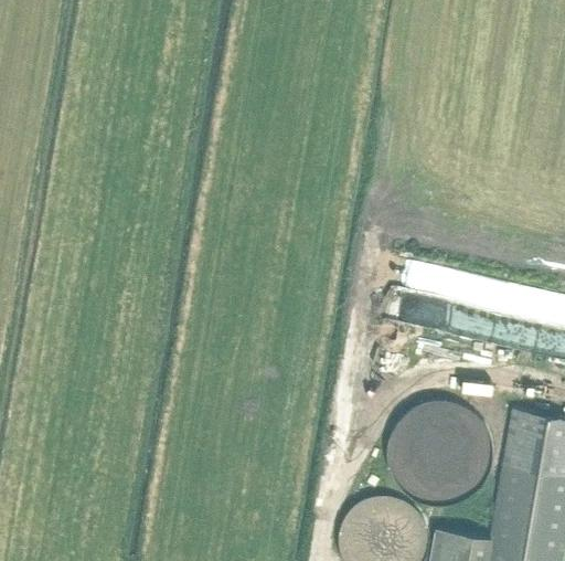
[(452,329),(472,314),(451,287),(432,303),(452,329)]
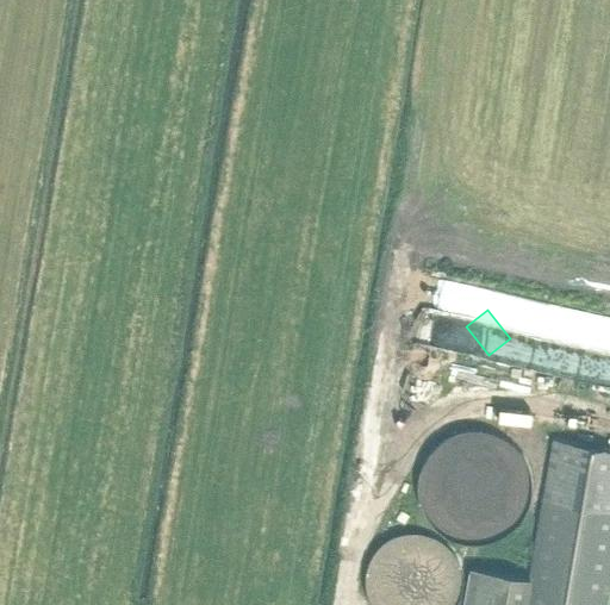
[(548,343),(582,344),(583,322),(549,320),(548,343)]
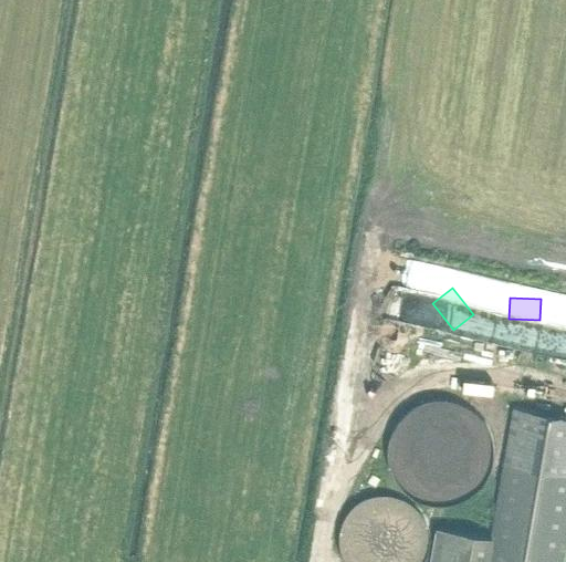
[(493,457),(493,453),(493,448),(492,444),(491,439),(490,435),(488,430),(485,426),(483,423),(480,419),(477,416),(473,413),(470,410),(467,408),(462,406),(458,404),(453,403),(449,402),(444,402),(440,402),(436,402),(431,403),(427,404),(422,405),(418,407),(415,409),(410,412),(407,414),(404,417),(400,420),(398,425),(396,428),(394,433),(391,437),(390,440),(389,445),(389,450),(389,455),(389,459),(389,464),(390,468),(392,472),(394,477),(396,480),(399,485),(401,488),(405,491),(408,495),(412,497),(416,500),(420,501),(425,503),(429,505),(433,506),(438,506),(442,506),(447,506),(451,505),(456,505),(460,502),(464,500),(469,498),(472,496),(475,493),(479,490),(482,487),(484,482),(488,479),(489,475),(491,470),(492,466),(493,461),(493,457)]
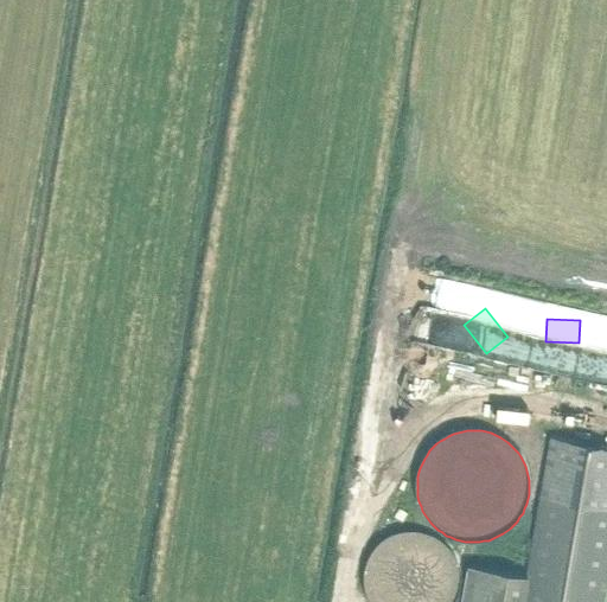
[(526,576),(468,567),(462,601),(601,601),(606,569),(606,447),(550,437),(526,576)]
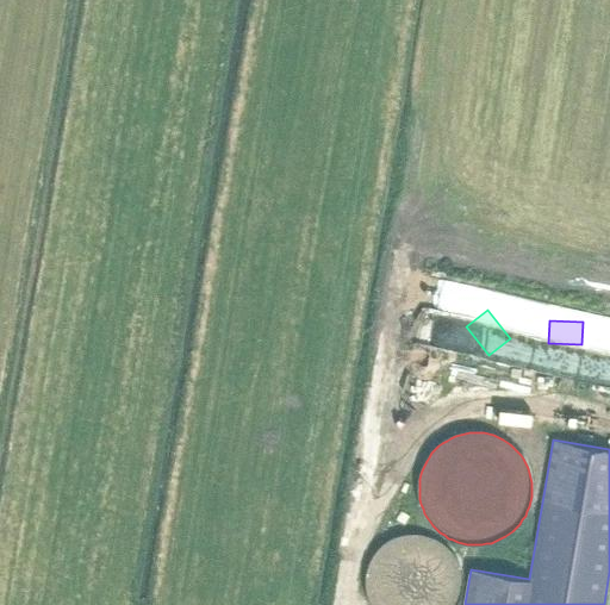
[(365,579),(365,582),(365,587),(365,592),(366,596),(367,599),(369,604),(456,604),(459,599),(460,596),(461,592),(461,587),(461,582),(461,579),(461,574),(460,571),(459,567),(456,562),(455,559),(453,555),(450,552),(447,549),(444,546),(441,543),(437,541),(434,540),(429,537),(425,536),(422,535),(417,535),(414,535),(409,535),(404,535),(400,536),(397,537),(392,540),(388,541),(385,543),(381,546),(379,549),(375,552),(373,555),(371,559),(369,562),(367,567),(366,571),(365,574),(365,579)]
